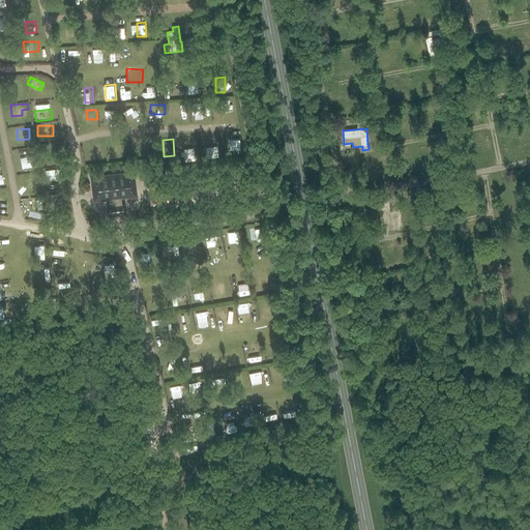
[(95,162),(108,162),(108,144),(95,145),(95,162)]
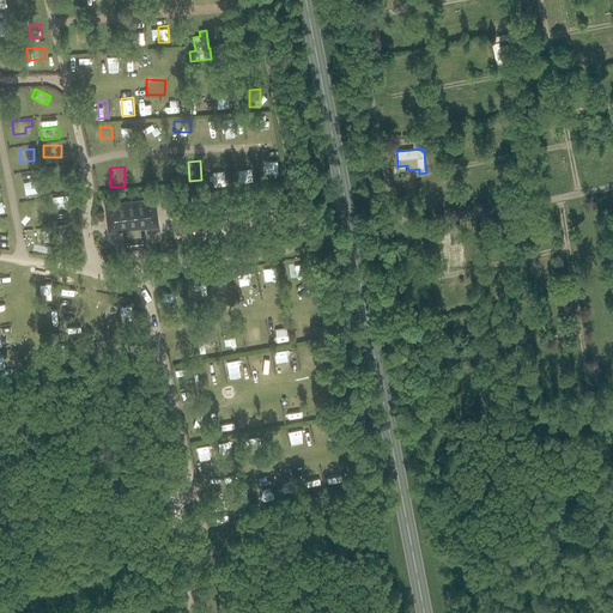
[(121,240),(122,252),(144,249),(141,237),(139,237),(138,230),(156,228),(152,199),(102,205),(105,235),(123,232),(125,236),(125,240),(121,240)]
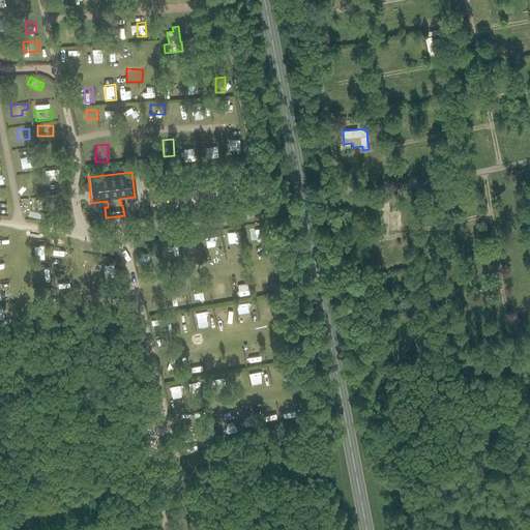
[(402,229),(401,212),(386,213),(387,230),(402,229)]
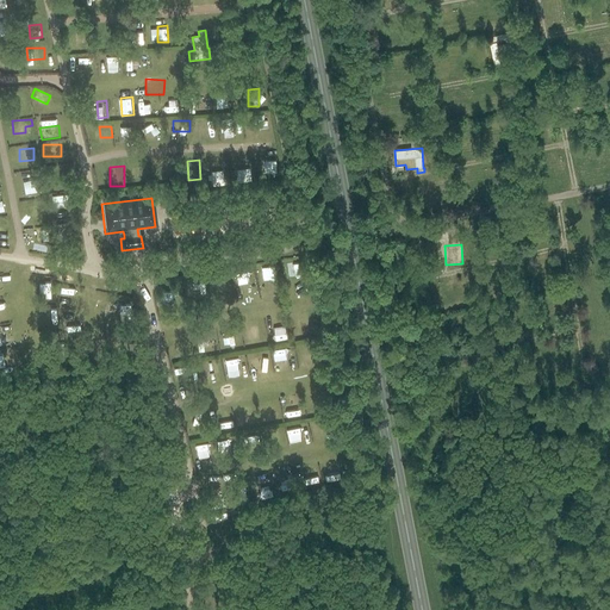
[(237,274),(240,291),(250,290),(248,273),(237,274)]
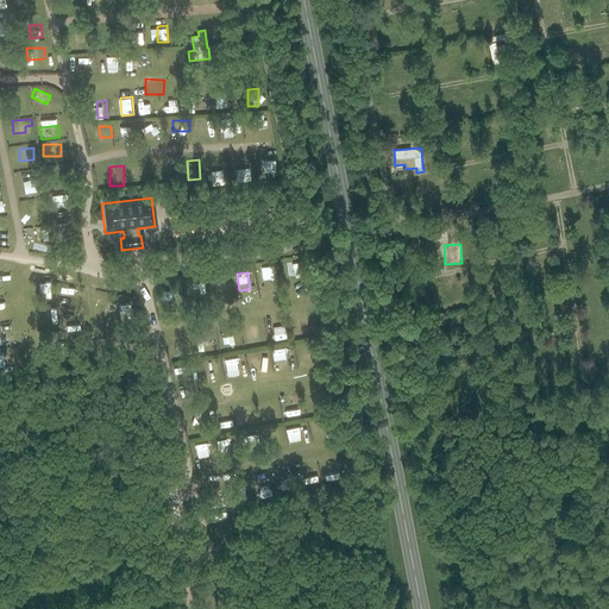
[(213,293),(227,293),(226,275),(212,275),(213,293)]
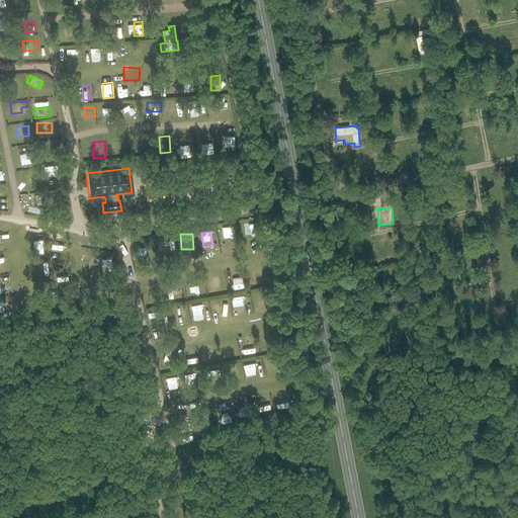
[(260,264),(250,269),(256,282),(266,277),(260,264)]
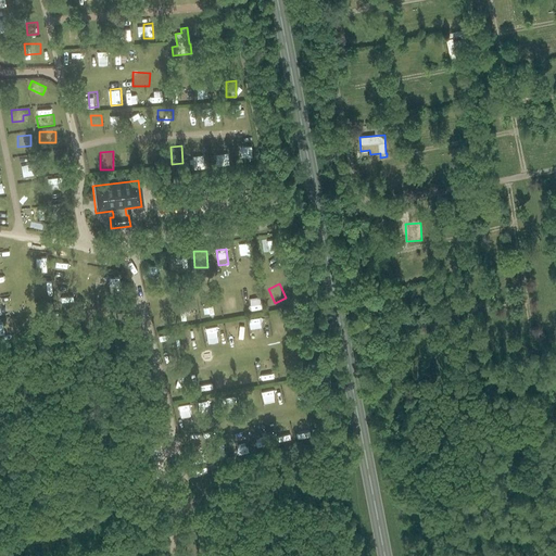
[(225,295),(228,312),(239,310),(236,293),(225,295)]
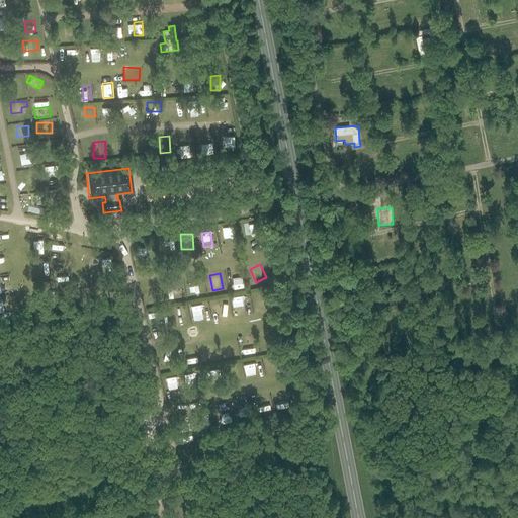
[(174,296),(185,296),(185,280),(174,280),(174,296)]
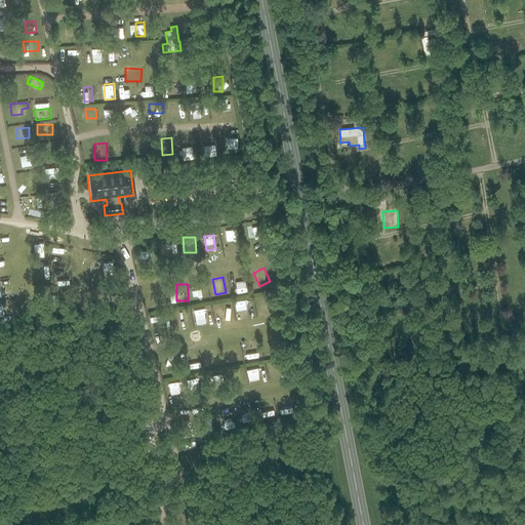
[(196,291),(197,301),(208,299),(206,289),(196,291)]
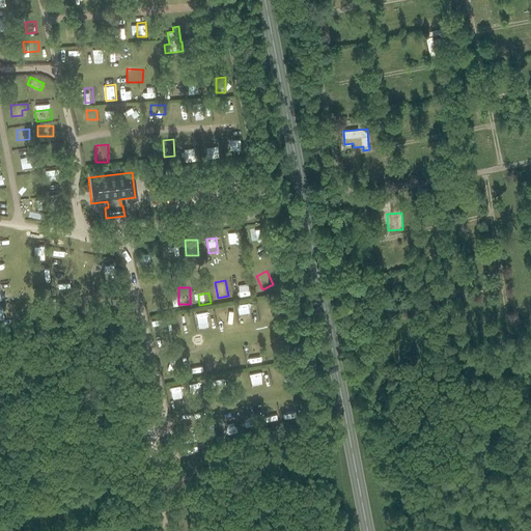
[(262,318),(272,320),(276,305),(267,302),(262,318)]
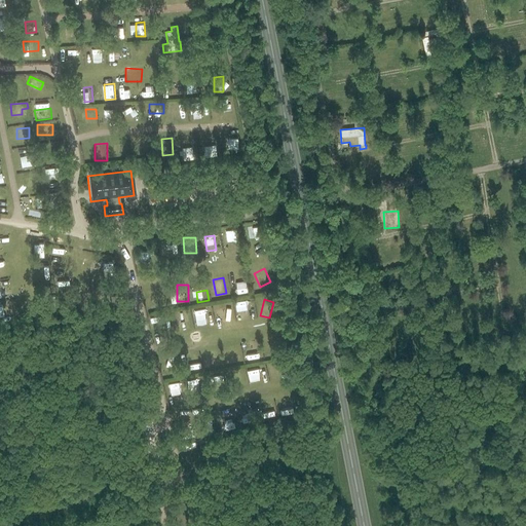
[(238,320),(251,318),(250,303),(237,304),(238,320)]
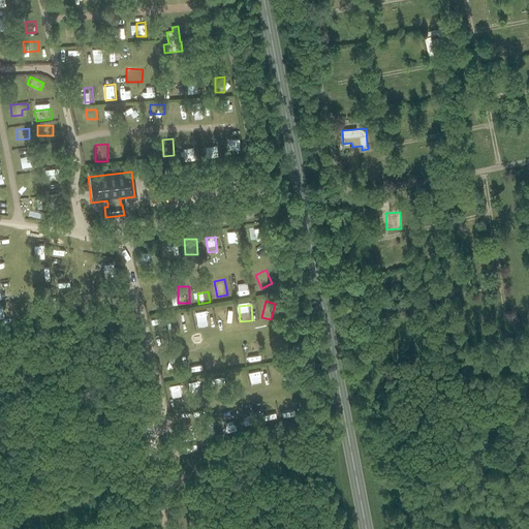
[(179,324),(187,324),(186,314),(178,315),(179,324)]
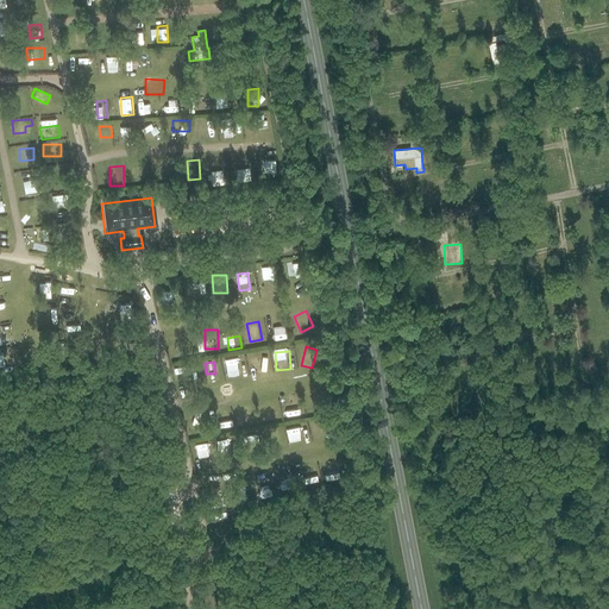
[(293,410),(303,409),(302,393),(292,394),(293,410)]
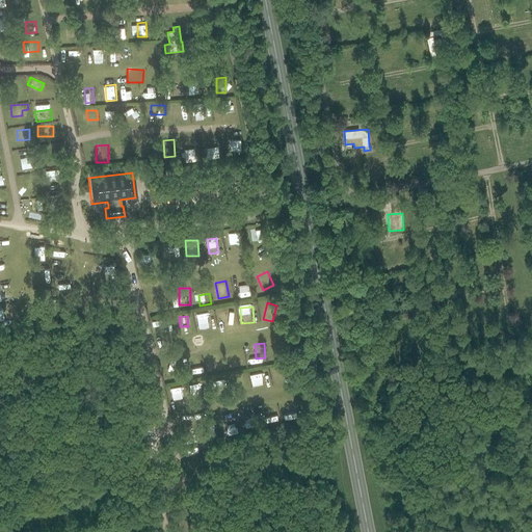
[(234,364),(245,362),(244,351),(233,353),(234,364)]
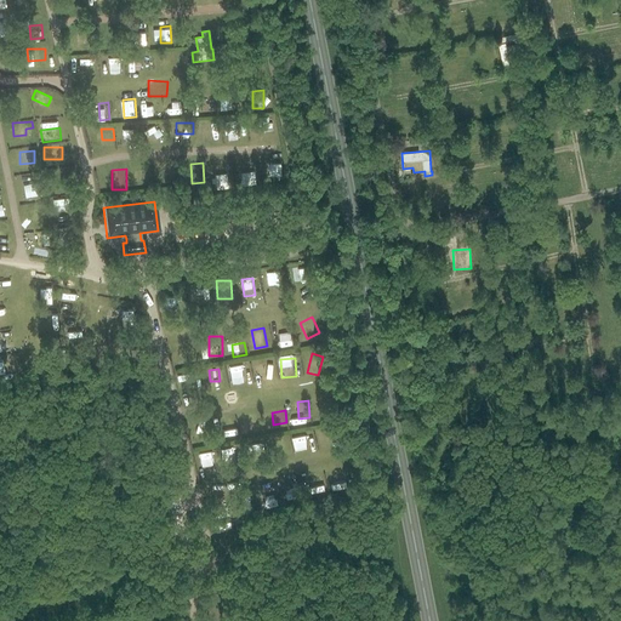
[(243,416),(243,429),(245,429),(246,434),(255,434),(254,416),(243,416)]
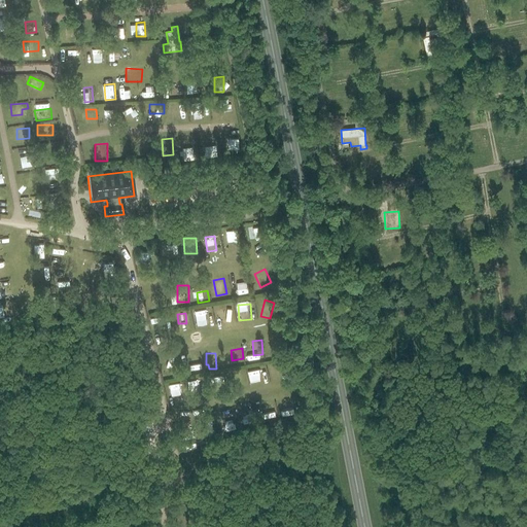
[(265,378),(262,366),(250,369),(251,379),(265,378)]
